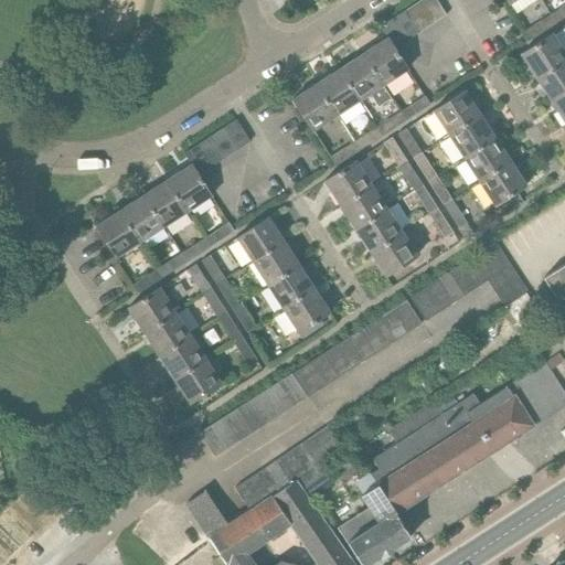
[(433,24),(446,16),(435,0),(423,0),(419,2),(433,24)]
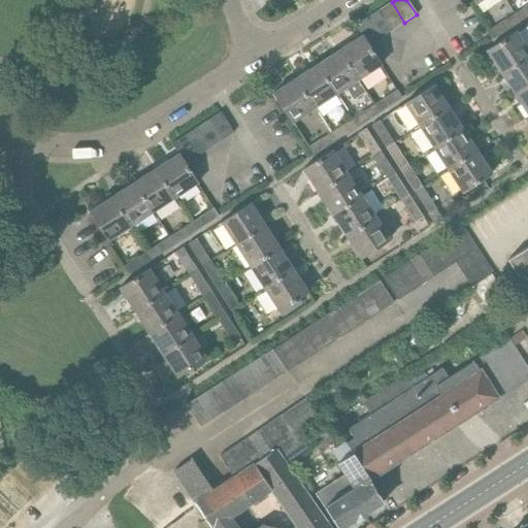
[(484,13),(503,0),(472,0),(475,4),(477,3),(484,13)]
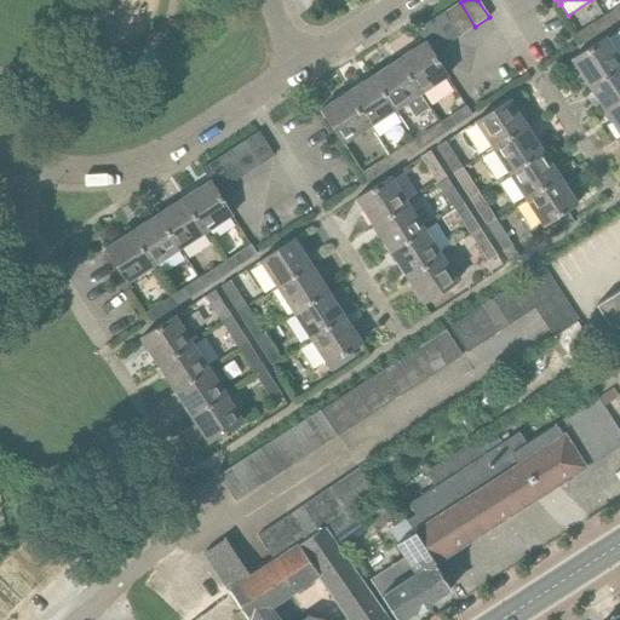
[(461,36),(475,27),(460,3),(446,12),(461,36)]
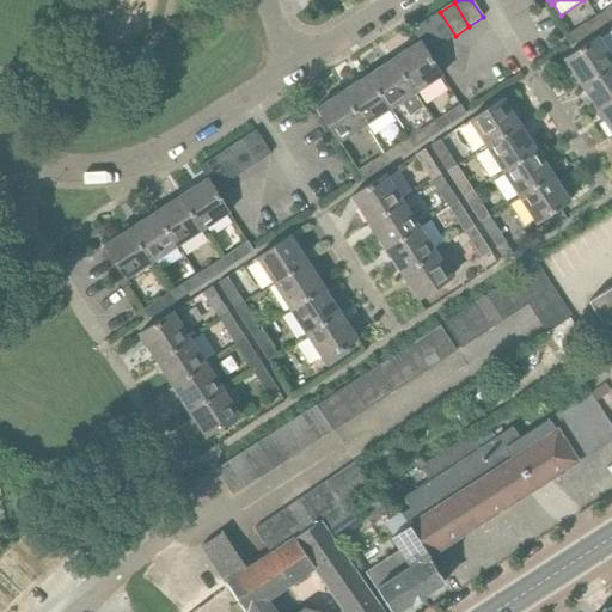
[(611,6),(595,17),(601,26),(611,19),(611,6)]
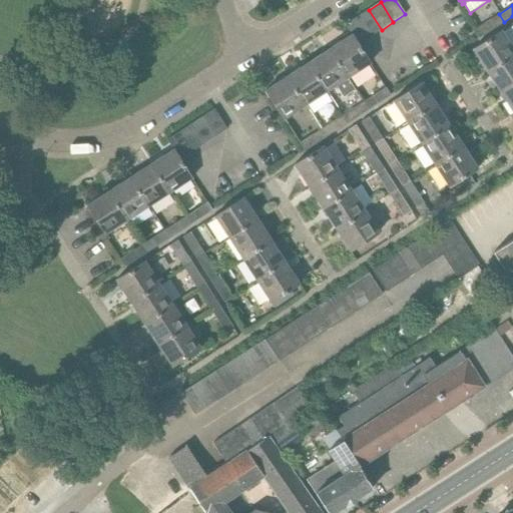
[(370,37),(382,30),(369,10),(357,18),(370,37)]
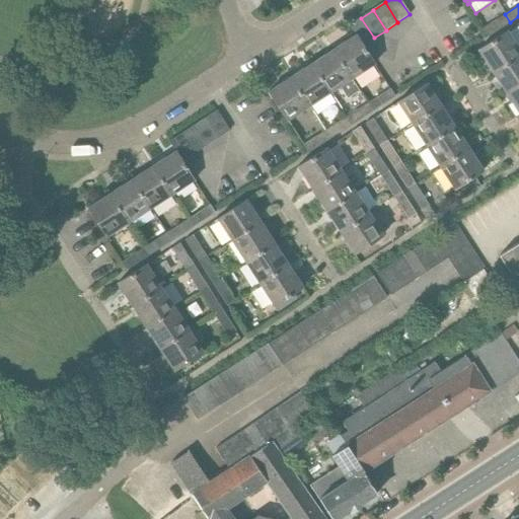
[(484,28),(489,36),(510,22),(505,14),(484,28)]
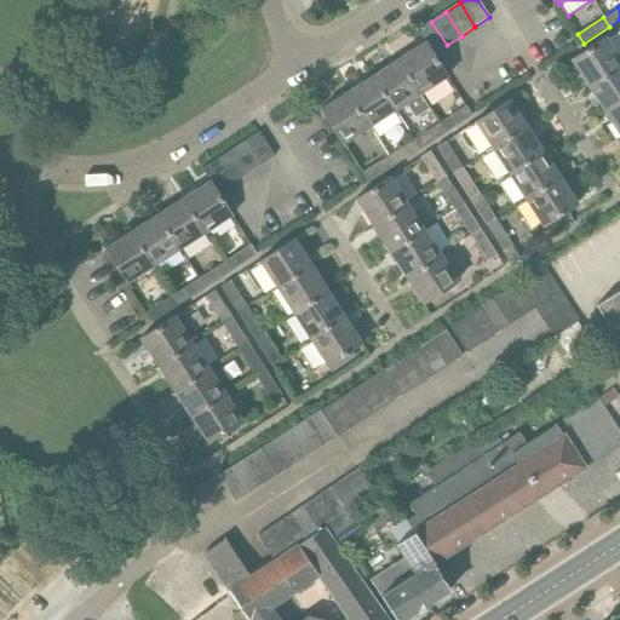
[(432,55),(447,45),(431,22),(417,30),(425,42),(432,55)]
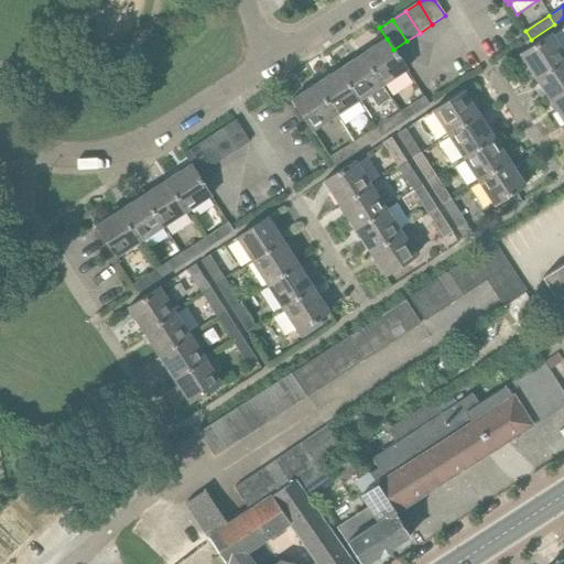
[(535,79),(563,60),(563,54),(551,35),(520,55),(535,79)]
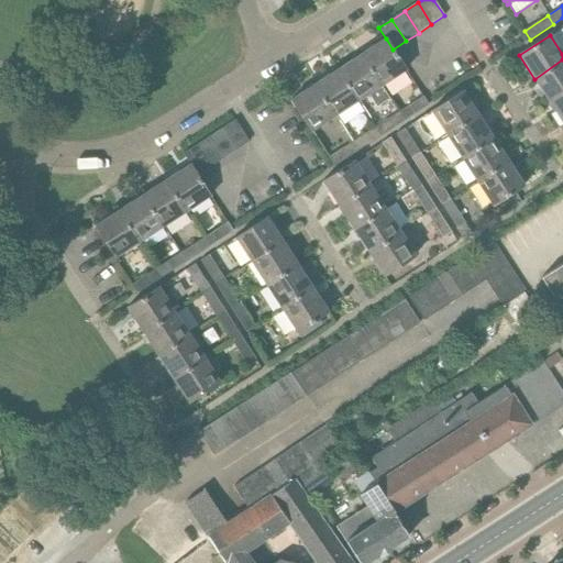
[(363,54),(382,86),(406,70),(393,50),(386,39),(363,54)]
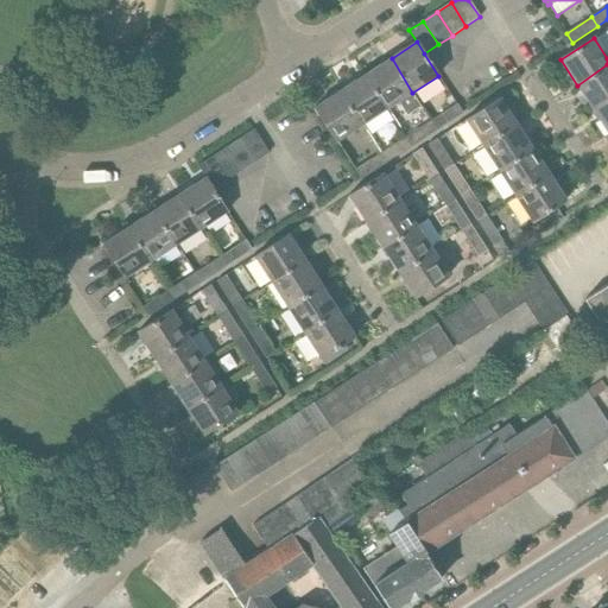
[(422,106),(412,93),(392,58),(366,75),(387,108),(399,101),(409,114),(422,106)]
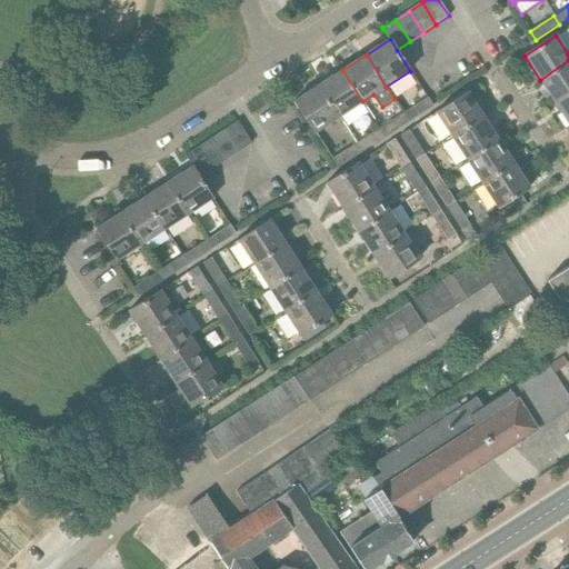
[(555,103),(568,95),(568,60),(540,80),(555,103)]
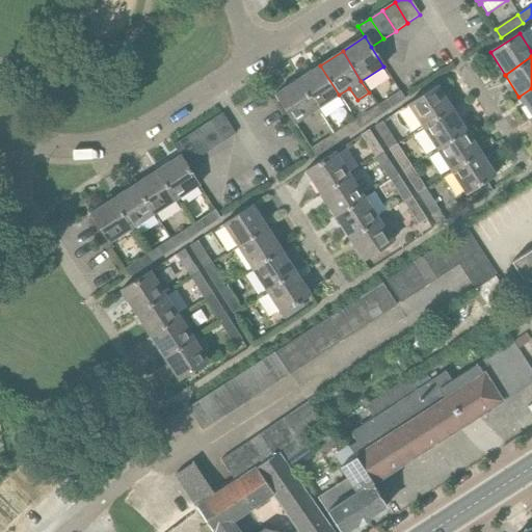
[(317,109),(339,95),(320,65),(298,80),(317,109)]
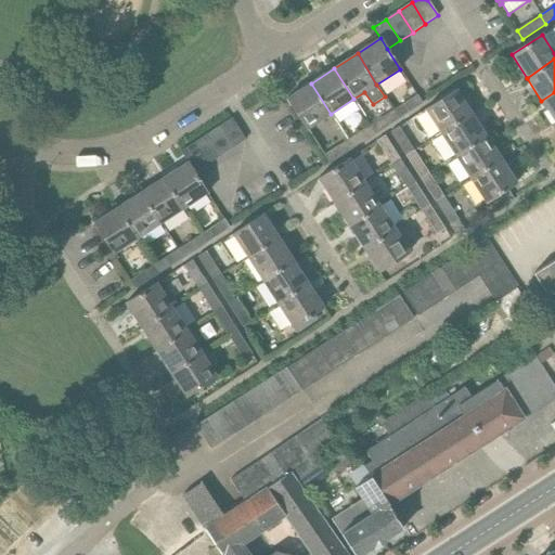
[(308,129),(331,114),(311,84),(287,99),(308,129)]
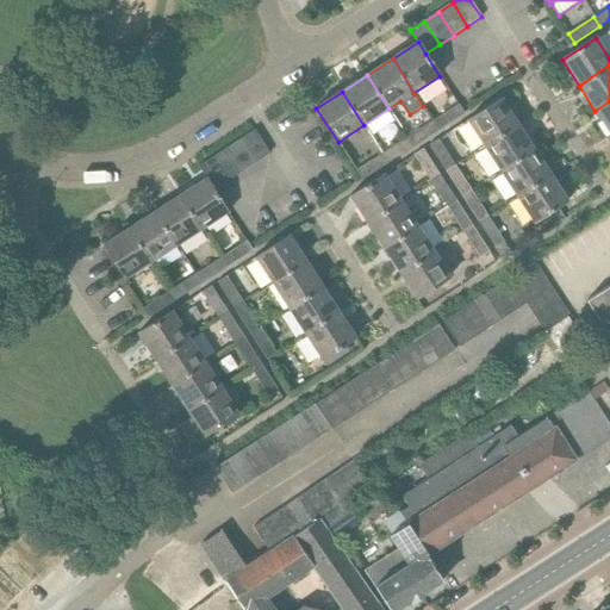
[(484,147),(518,124),(502,99),(467,120),(484,147)]
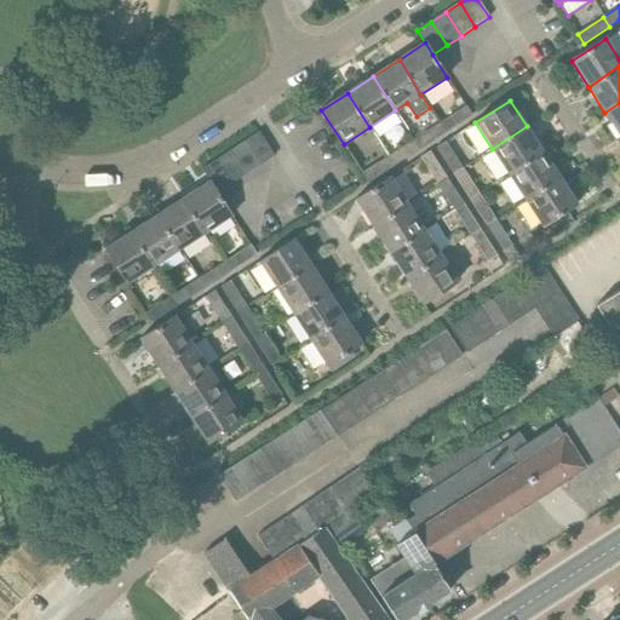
[(619,136),(619,103),(604,113),(619,136)]
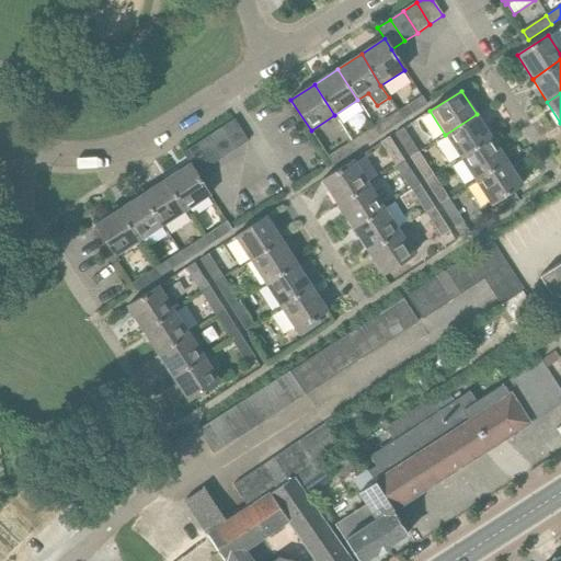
[(398,112),(404,119),(427,104),(422,96),(398,112)]
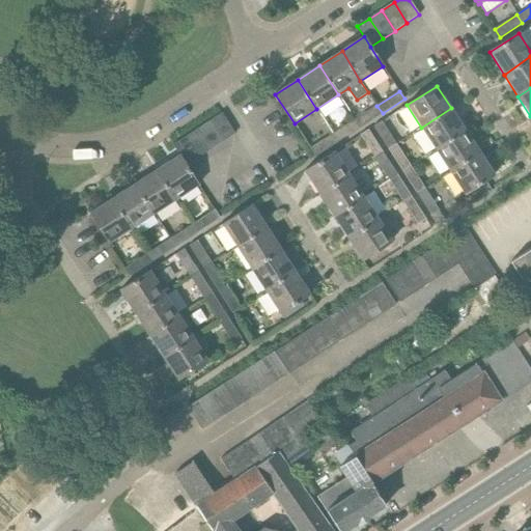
[(355,120),(360,129),(383,113),(376,106),(355,120)]
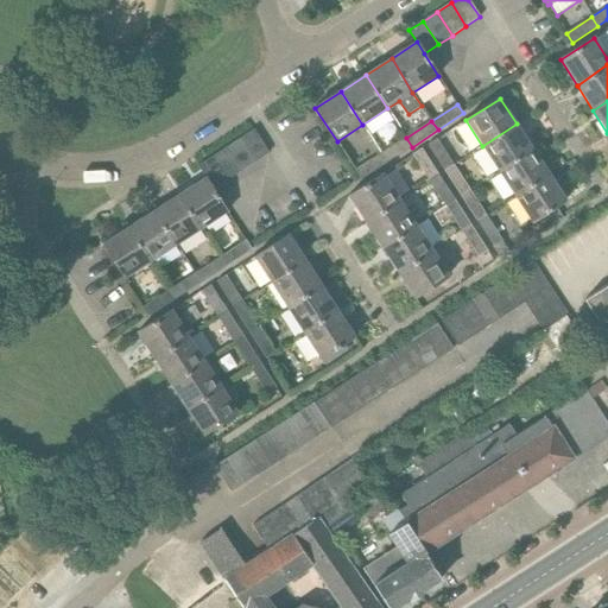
[(499,171),(533,150),(517,124),(482,146),(499,171)]
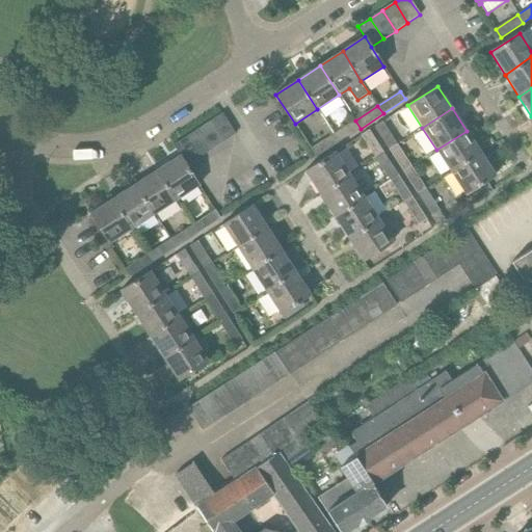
[(223,142),(235,134),(222,114),(210,122),(223,142)]
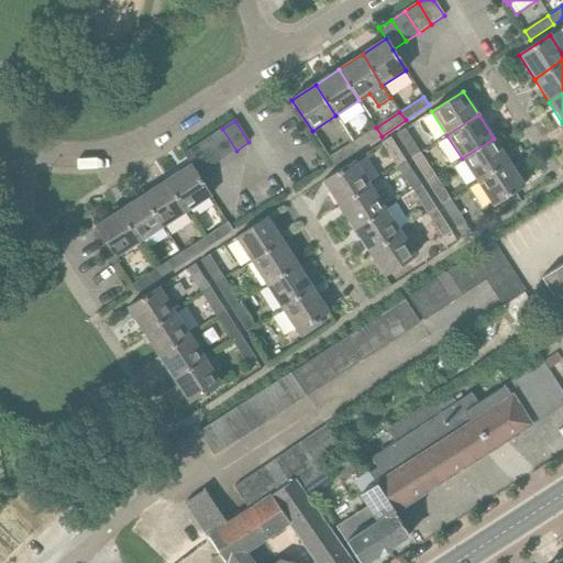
[(353,142),(359,151),(382,136),(376,128),(353,142)]
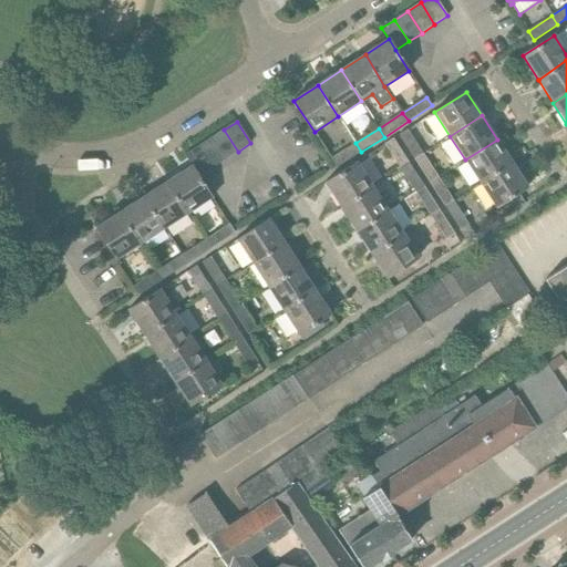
[(225,160),(238,152),(224,130),(210,138),(225,160)]
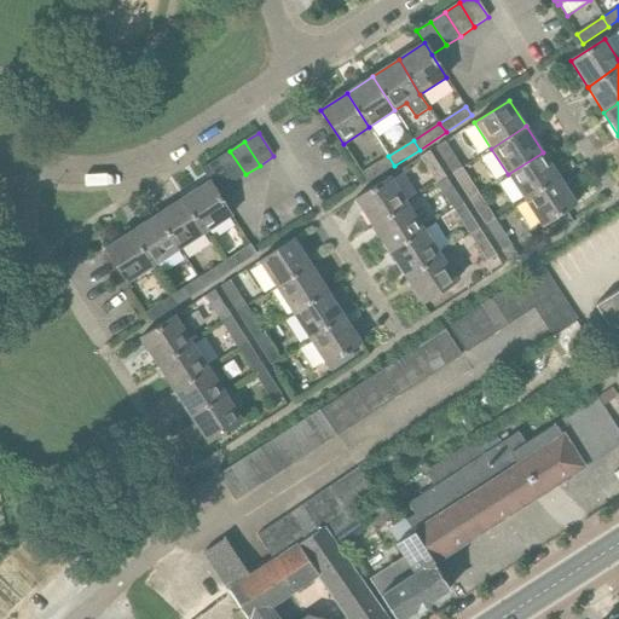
[(452,173),(461,167),(445,142),(435,148),(452,173)]
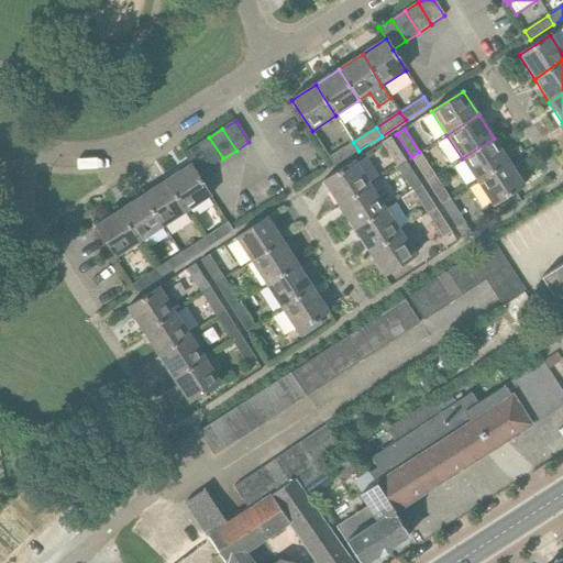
[(210,167),(223,158),(209,138),(196,145),(210,167)]
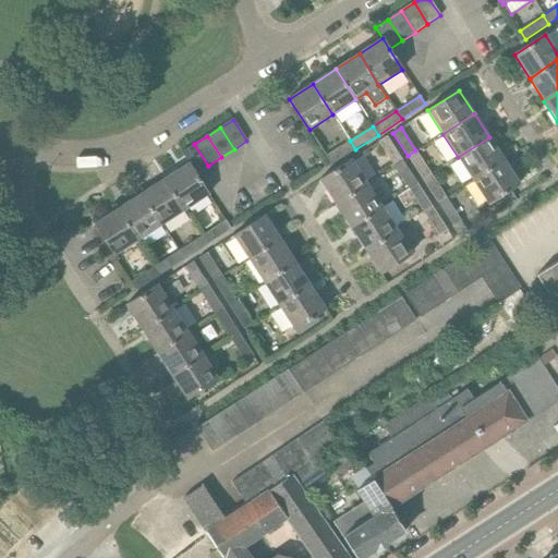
[(393,166),(402,160),(387,136),(378,142),(393,166)]
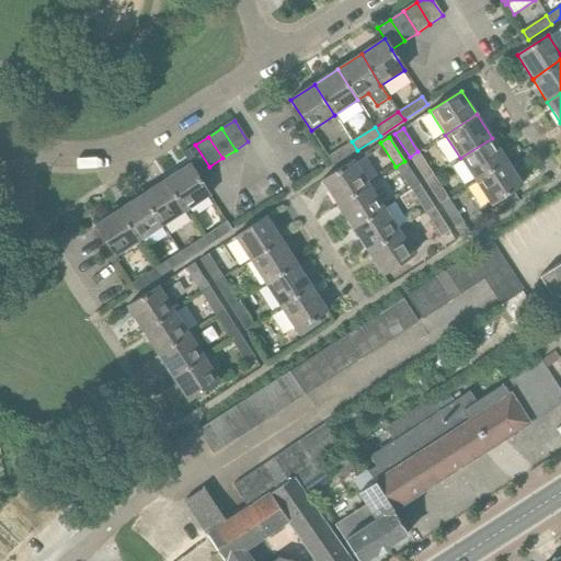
[(476,182),(507,161),(492,138),(460,158),(476,182)]
